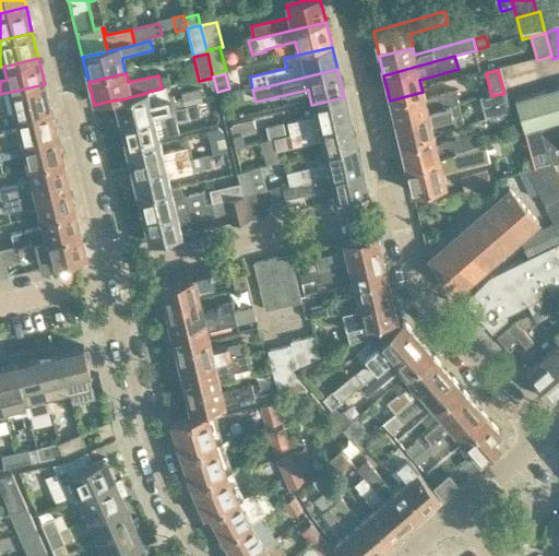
[(45,84),(0,94),(0,116),(14,113),(15,117),(50,109),(45,84)]
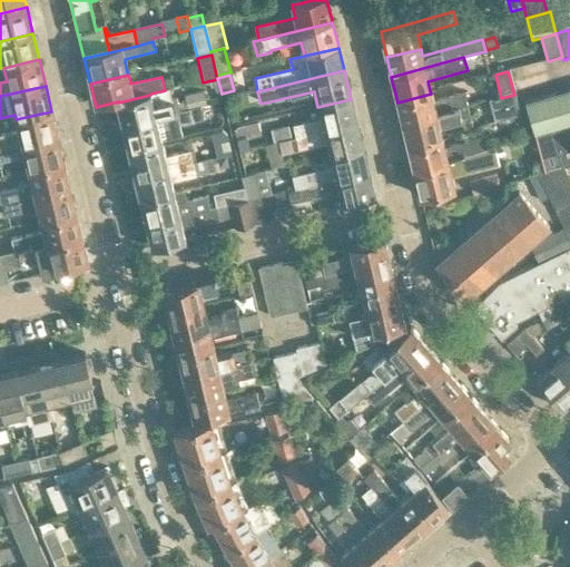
[(118,104),(116,105),(117,113),(120,114),(124,128),(200,110),(205,109),(203,96),(184,100),(185,105),(178,107),(176,100),(174,100),(172,101),(168,89),(165,90),(150,94),(150,95),(118,103),(118,104)]
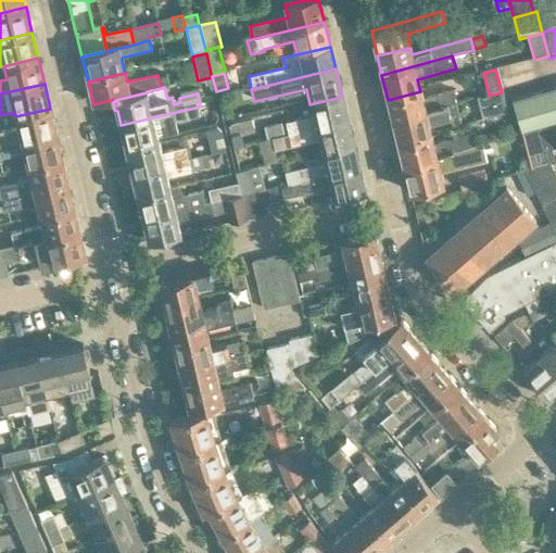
[(555,88),(512,101),(521,133),(536,128),(538,128),(555,122),(555,88)]
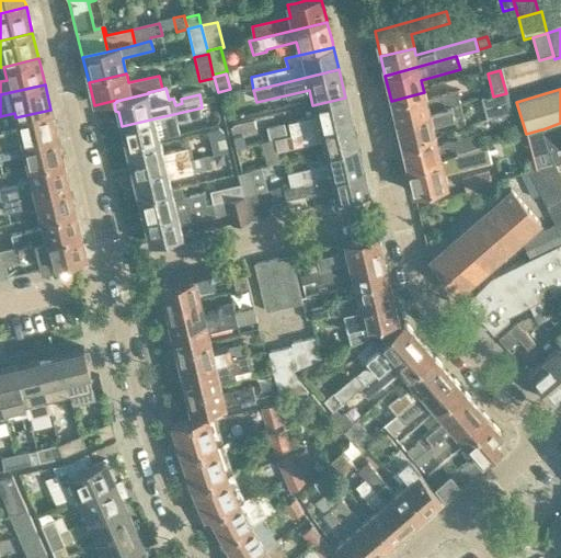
[(424,92),(391,101),(397,123),(459,106),(456,93),(426,101),(424,92)]
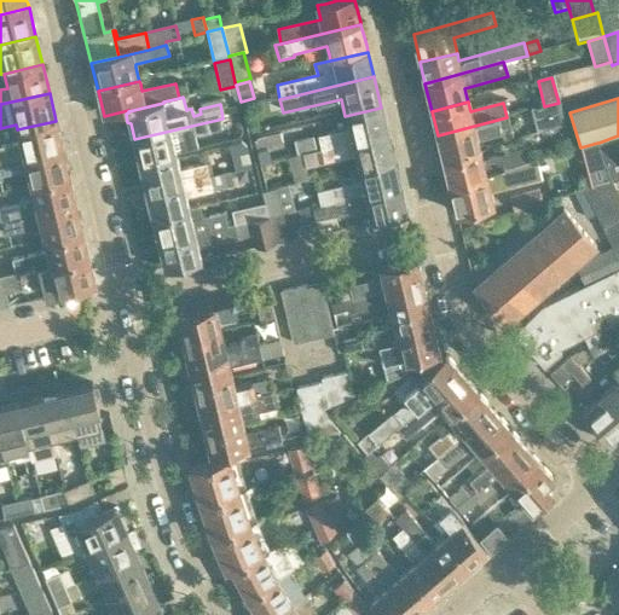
[(544,106),(530,111),(536,134),(565,126),(559,103),(544,106)]
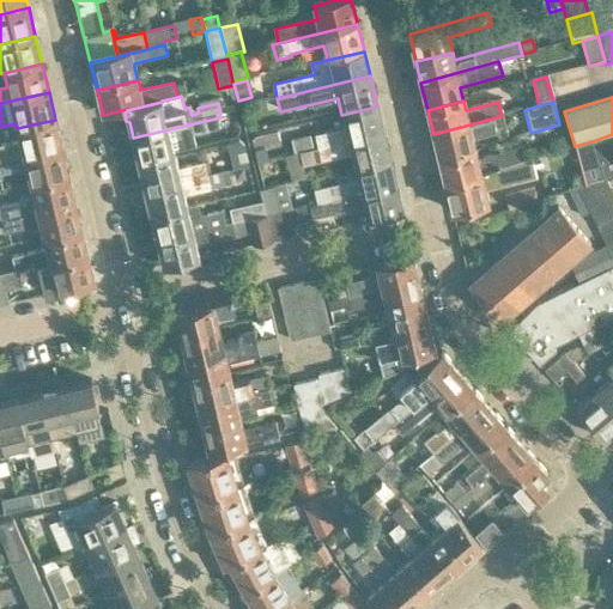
[(345,131),(315,138),(319,152),(384,135),(377,107),(341,115),(345,131)]
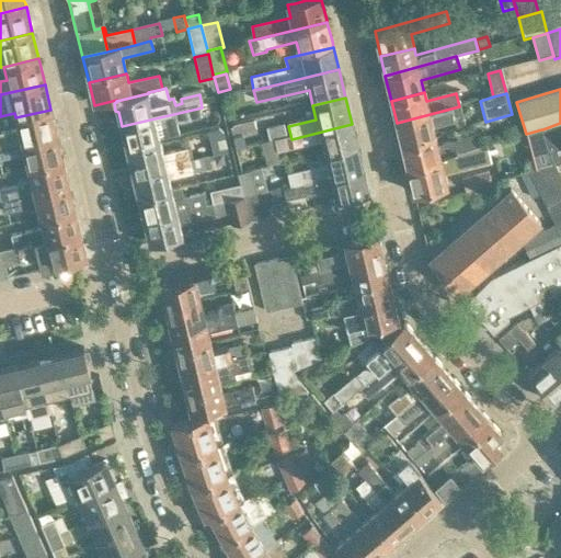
[(459,106),(397,123),(401,144),(401,145),(435,137),(435,135),(432,124),(462,117),(459,106)]
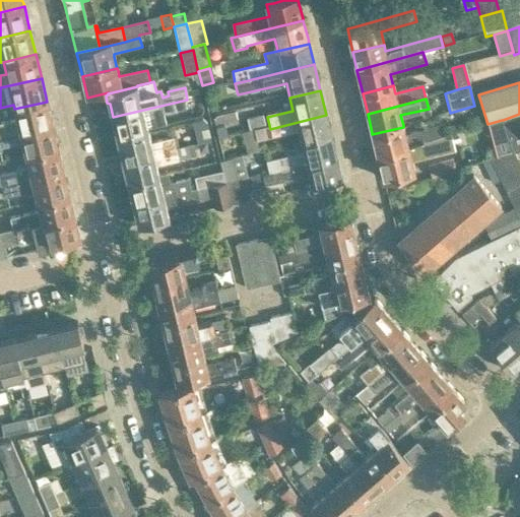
[(183,101),(113,117),(116,128),(114,131),(116,137),(118,137),(119,140),(149,133),(148,129),(167,125),(165,118),(186,113),(183,101)]
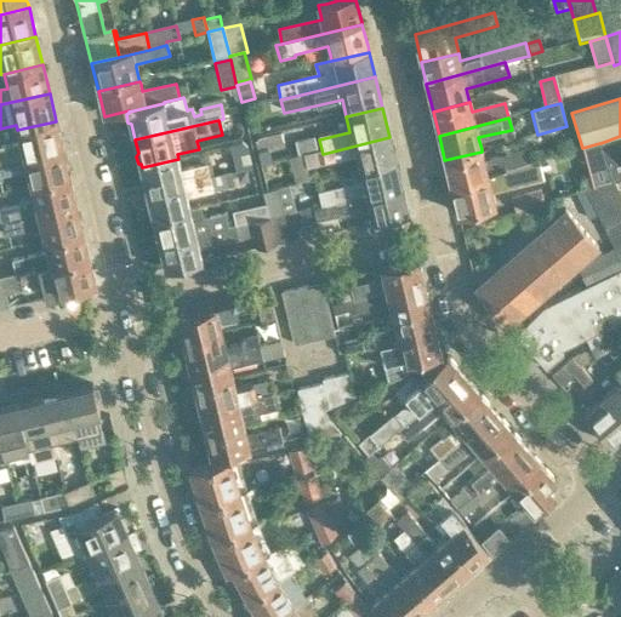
[(56,121),(17,130),(21,146),(0,149),(0,164),(63,149),(61,140),(57,127),(56,121)]
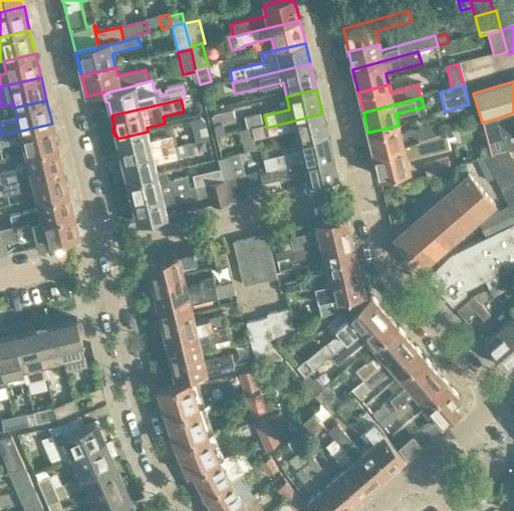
[(214,113),(211,116),(213,123),(235,118),(233,109),(214,113)]
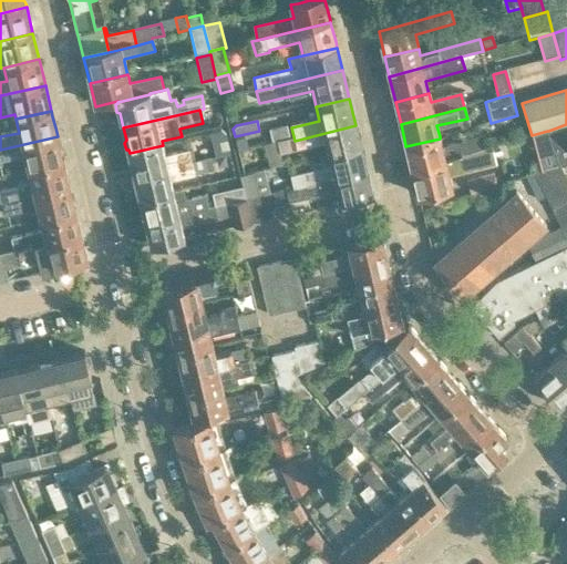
[(566,124),(548,131),(558,167),(562,170),(566,166),(566,124)]
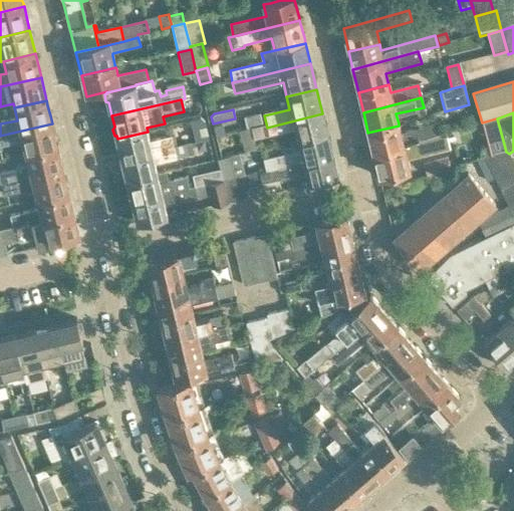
[(262,129),(253,131),(256,143),(295,133),(296,141),(327,134),(322,113),(267,128),(262,129)]
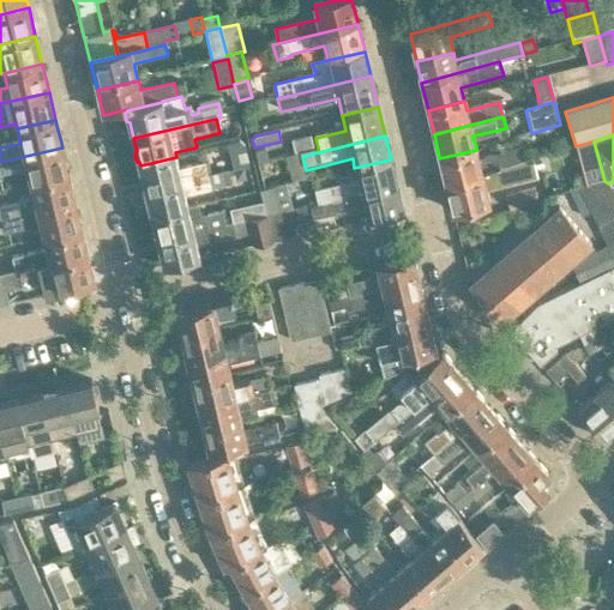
[(294,144),(293,144),(295,158),(298,157),(302,156),(313,153),(309,139),(294,144)]
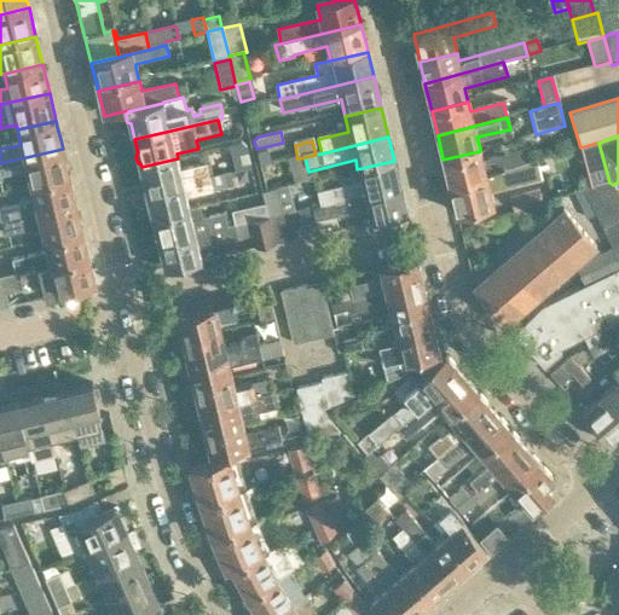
[(242,143),(230,145),(236,169),(250,166),(246,145),(242,143)]
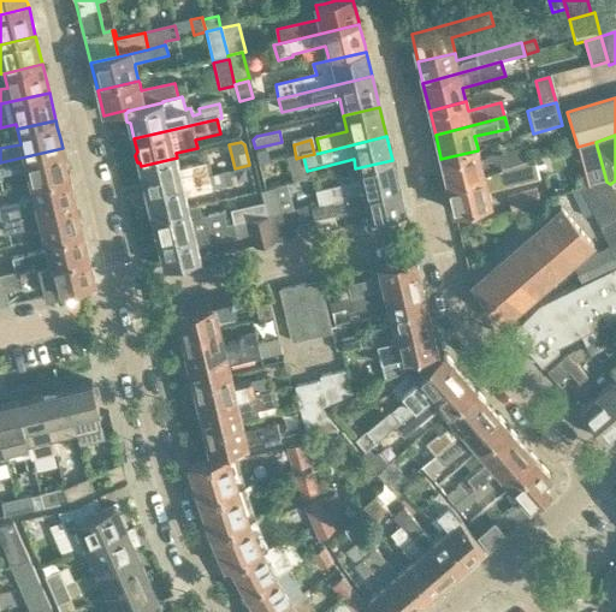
[(478,150),(440,159),(442,161),(448,186),(529,161),(526,146),(480,159),(478,153),(478,150)]
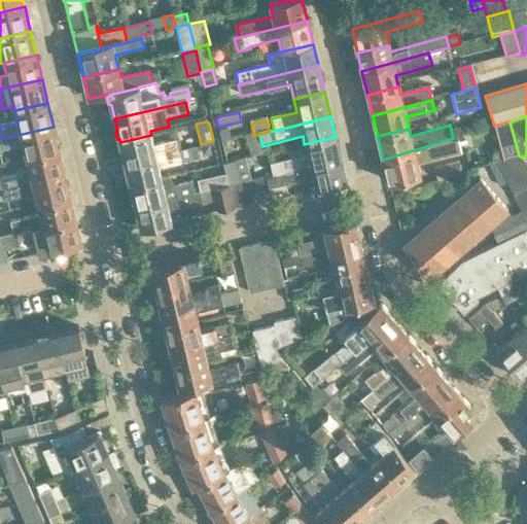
[(54,127),(0,139),(0,151),(23,146),(26,159),(59,151),(58,146),(55,134),(54,127)]
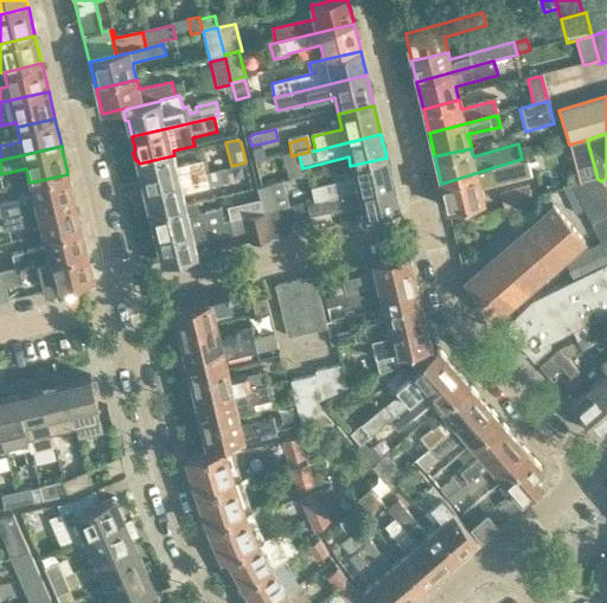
[(264,149),(253,152),(256,165),(268,162),(264,149)]
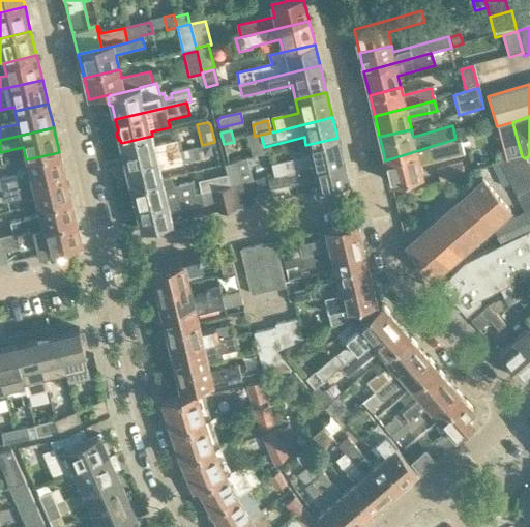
[(123,152),(127,168),(179,154),(177,143),(155,148),(152,136),(121,143),(119,144),(120,150),(123,152)]
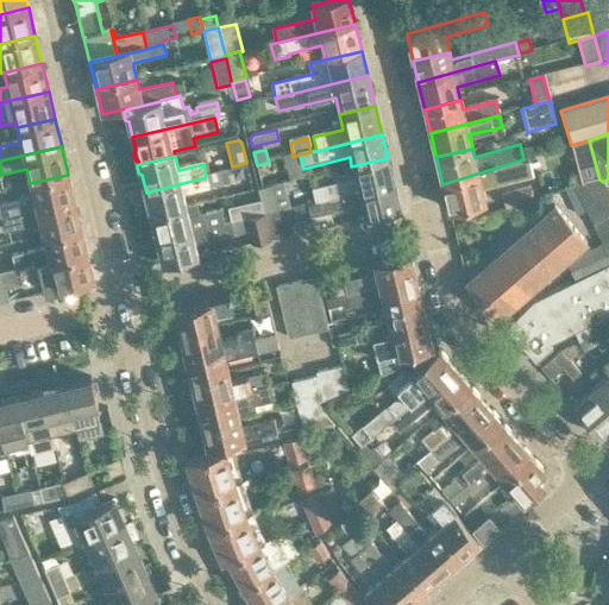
[(326,187),(309,190),(313,203),(394,184),(388,158),(351,166),(355,180),(326,187)]
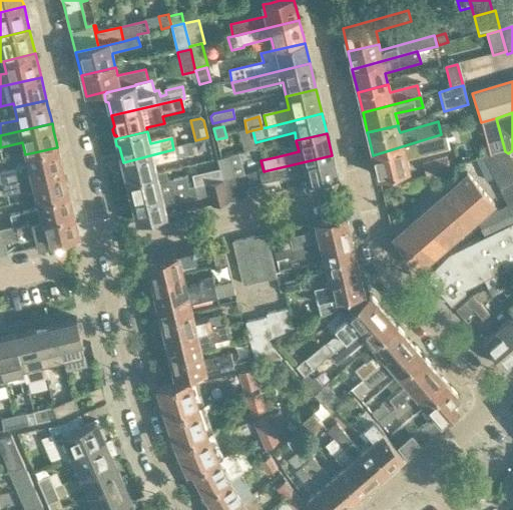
[(441,134),(373,155),(375,162),(378,177),(378,178),(409,170),(407,159),(435,152),(449,149),(445,133),(441,134)]
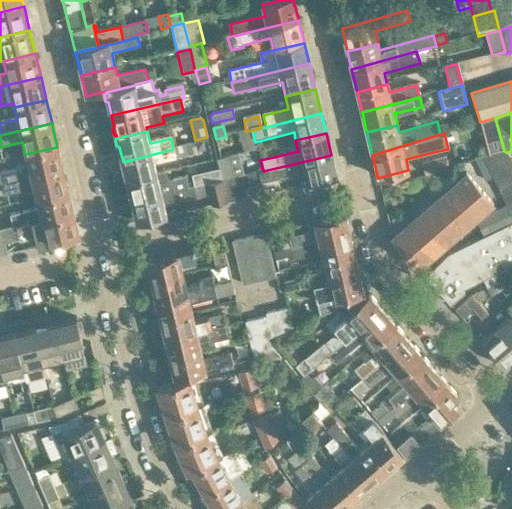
[(155,165),(176,160),(193,156),(190,145),(173,149),(123,162),(125,172),(123,175),(125,183),(158,174),(155,165)]
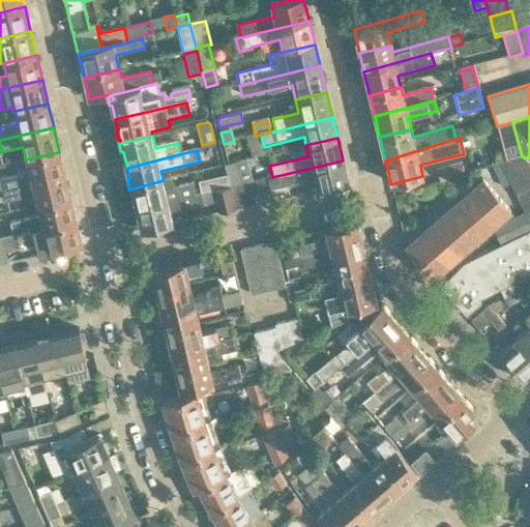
[(3,191),(65,176),(59,152),(26,159),(29,172),(0,179),(0,189),(0,192),(3,191)]
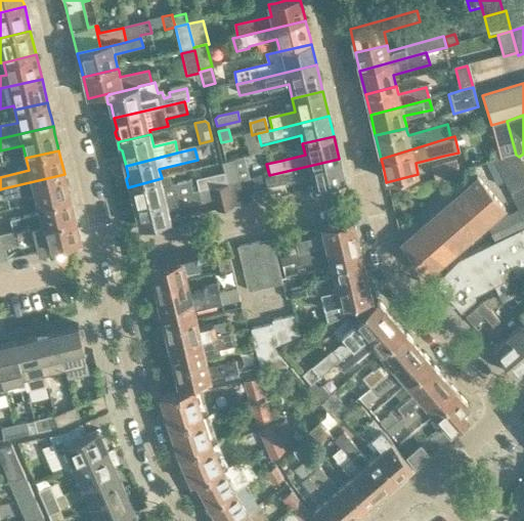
[(492,162),(499,174),(523,166),(519,157),(516,155),(494,161),(492,162)]
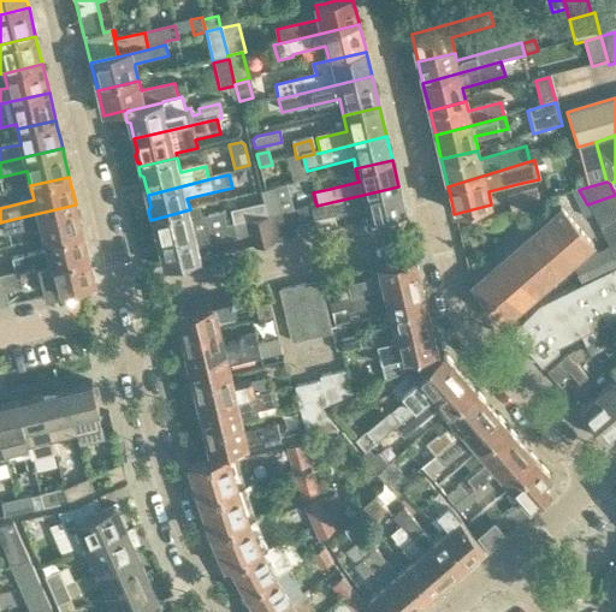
[(317,206),(312,207),(315,220),(366,208),(368,221),(404,213),(398,186),(317,206)]
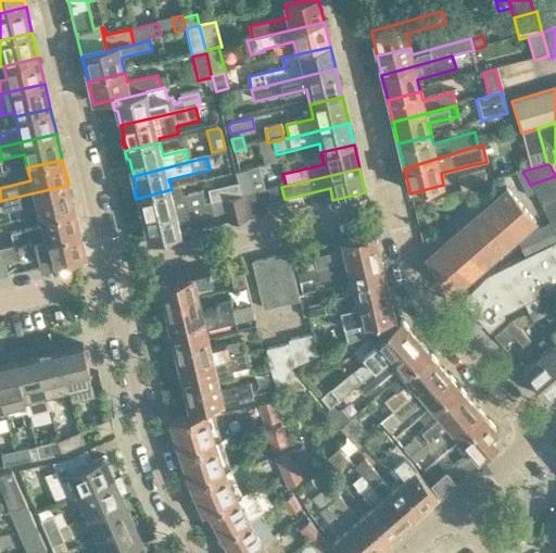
[(248,170),(236,173),(237,179),(241,197),(253,193),(248,170)]
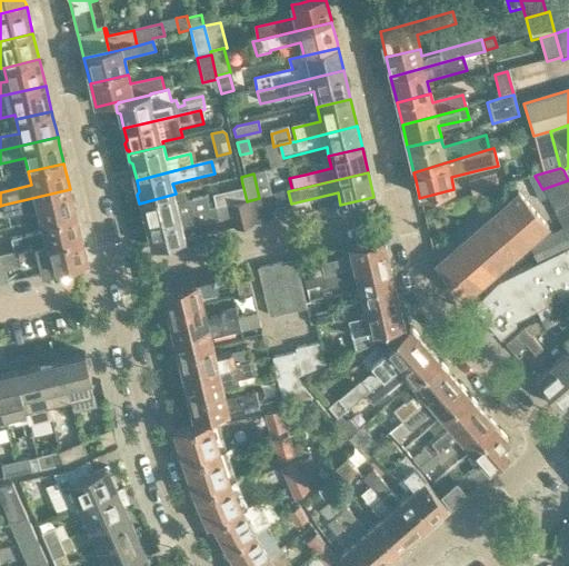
[(473,195),(497,187),(500,186),(496,174),(469,182),(473,195)]
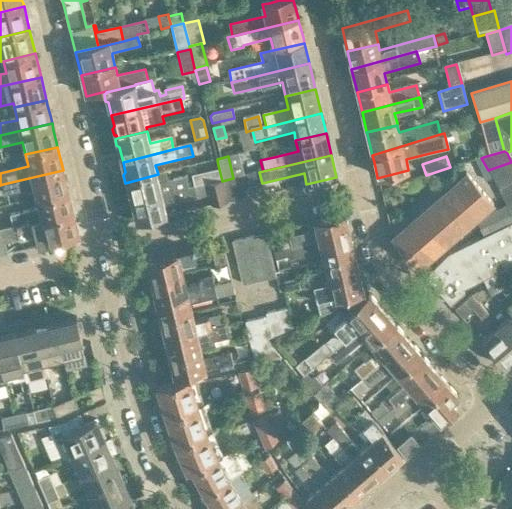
[(481,158),(473,160),(484,184),(492,180),(488,170),(481,158)]
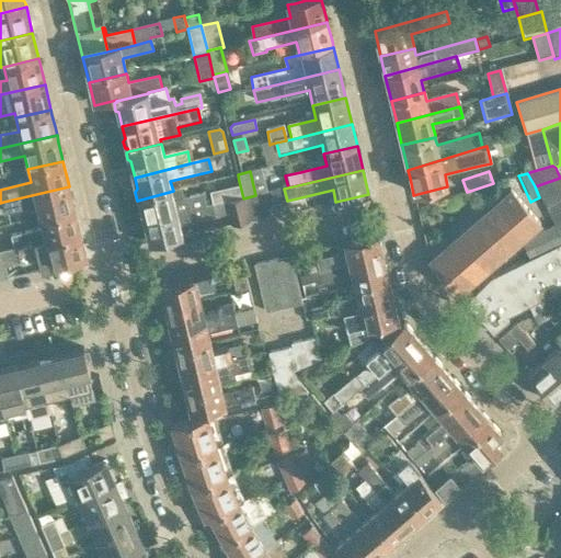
[(560,190),(560,178),(535,186),(539,197),(540,200),(560,190)]
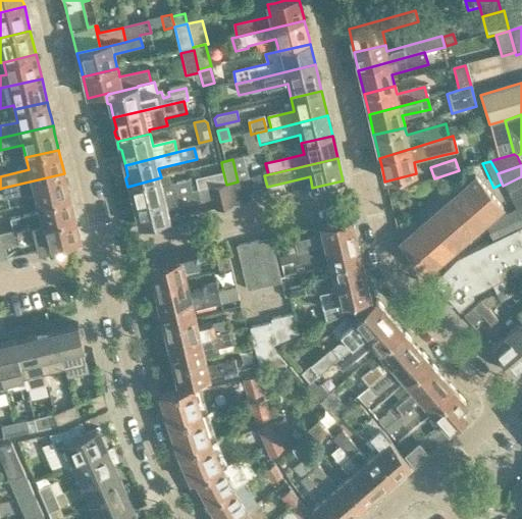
[(211,188),(211,190),(226,186),(226,185),(222,168),(207,172),(211,188)]
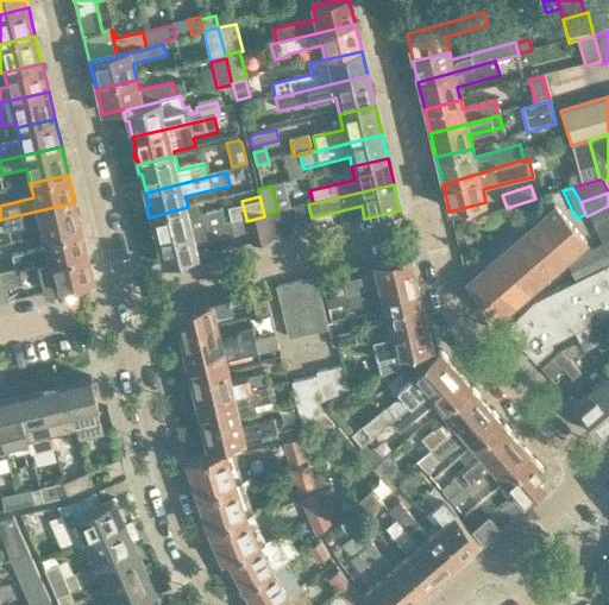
[(75,202),(4,219),(7,232),(41,225),(44,238),(81,228),(75,202)]
